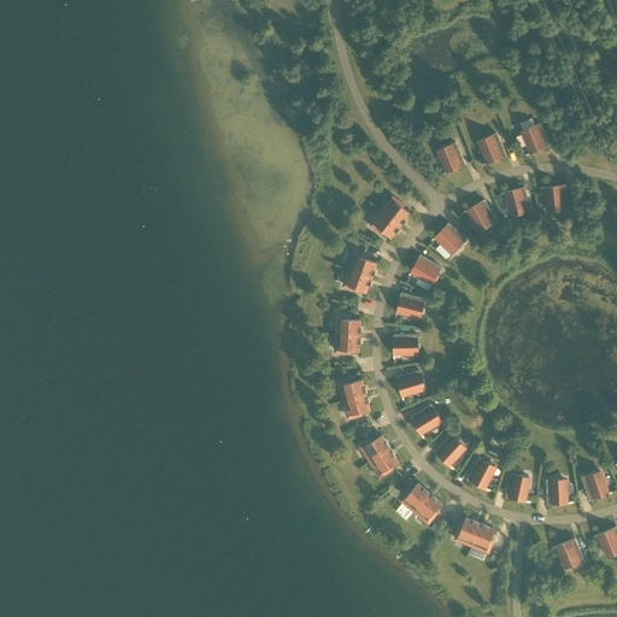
[(550,146),(540,123),(533,127),(530,124),(526,127),(526,129),(523,130),(532,152),(526,156),(550,146)]
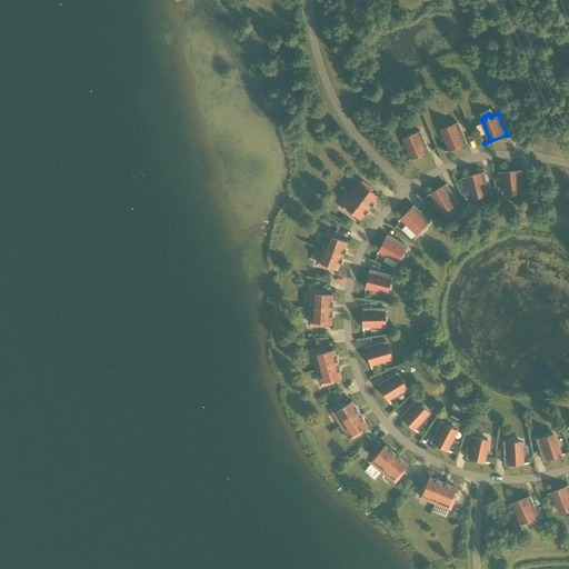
[(442,129),(450,149),(445,152),(467,143),(458,122),(451,126),(449,125),(445,126),(445,128),(442,129)]
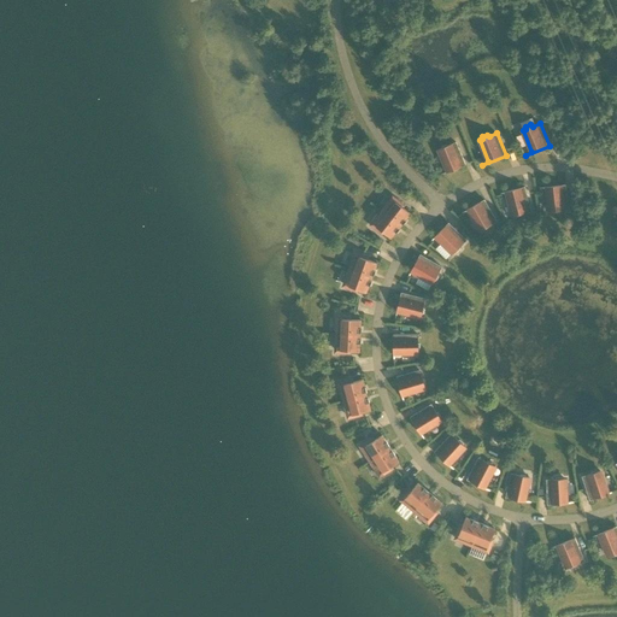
[(441,146),(441,148),(439,150),(447,171),(441,175),(465,165),(457,142),(448,146),(446,145),(441,146)]
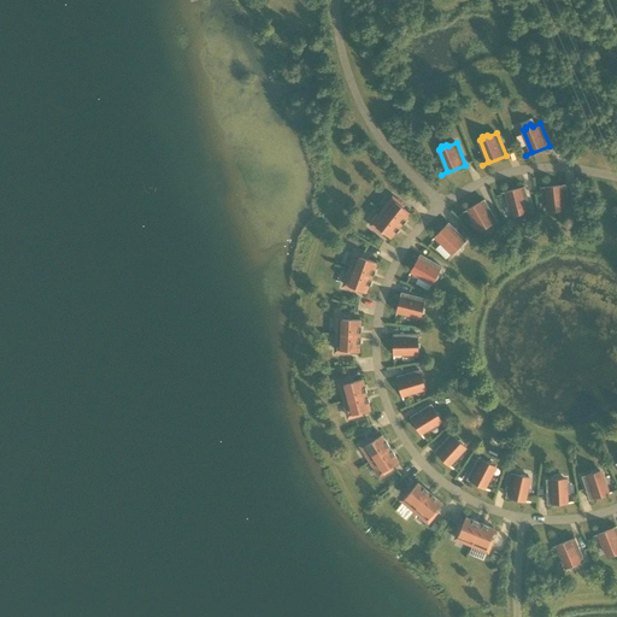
[(550,211),(552,211),(553,213),(559,212),(559,210),(569,210),(566,186),(540,188),(540,189),(547,188),(550,211)]
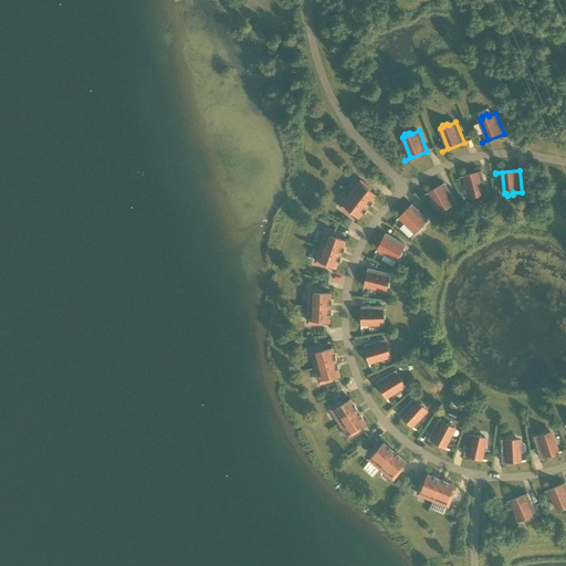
[(470,198),(473,197),(474,199),(479,198),(480,196),(488,194),(482,171),(459,178),(464,177),(470,198)]
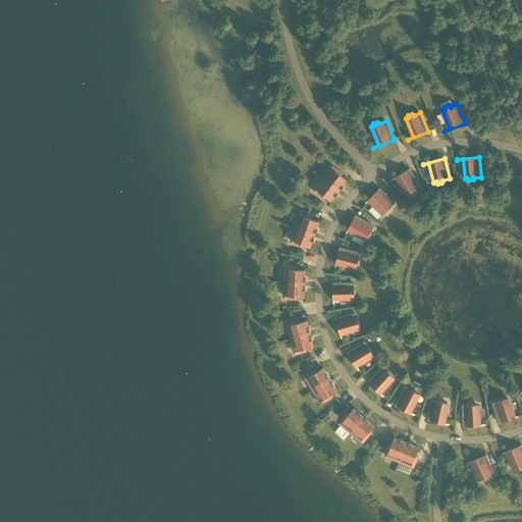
[(325,180),(340,192),(348,180),(341,175),(343,173),(336,169),(335,171),(333,169),(325,180)]
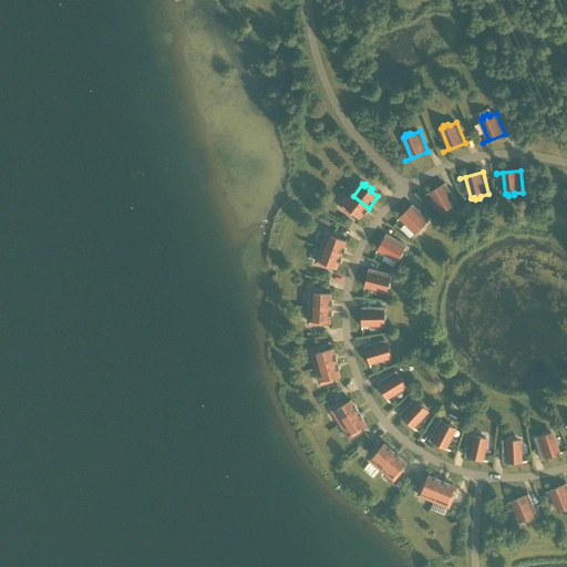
[(424,196),(431,193),(441,212),(443,210),(445,212),(450,209),(450,207),(456,203),(445,184),(424,196)]
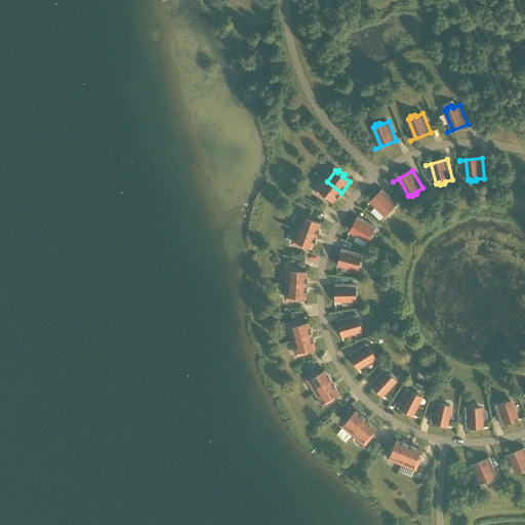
[(333,203),(341,193),(327,182),(319,192),(320,193),(319,195),(325,199),(326,198),(333,203)]
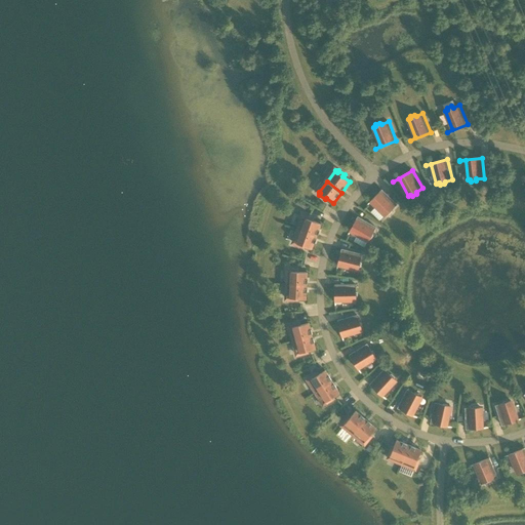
[(367,206),(371,202),(386,216),(387,214),(389,214),(392,212),(392,210),(397,204),(381,190),(366,206),(367,206)]
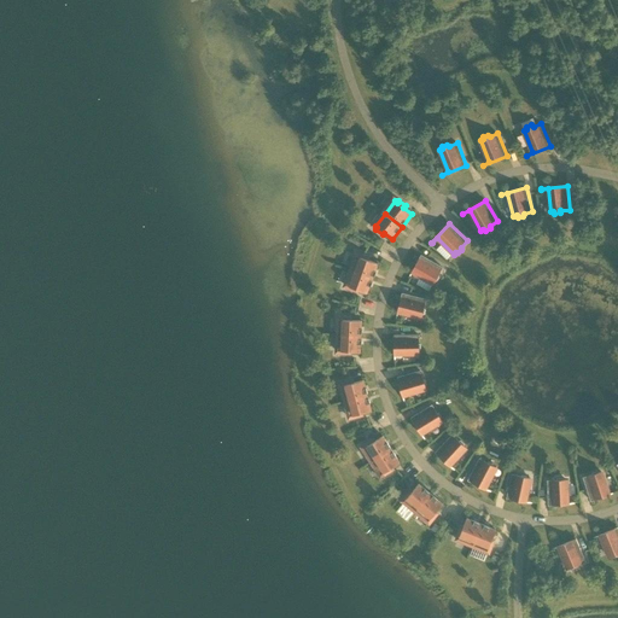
[(353,270),(373,279),(378,263),(369,260),(369,257),(361,255),(361,257),(359,256),(353,270)]
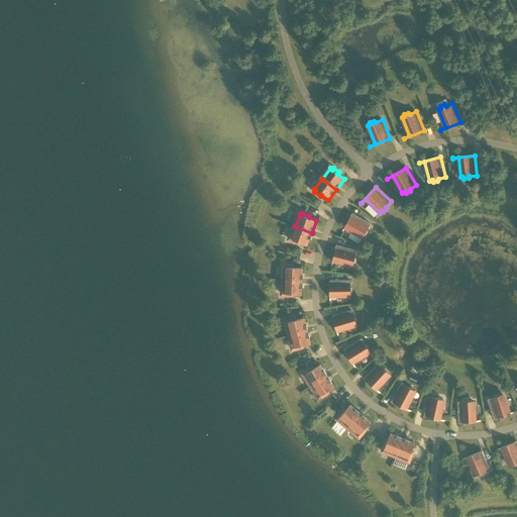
[(342,233),(345,228),(363,237),(364,235),(366,235),(368,231),(367,230),(370,223),(352,213),(341,233),(342,233)]
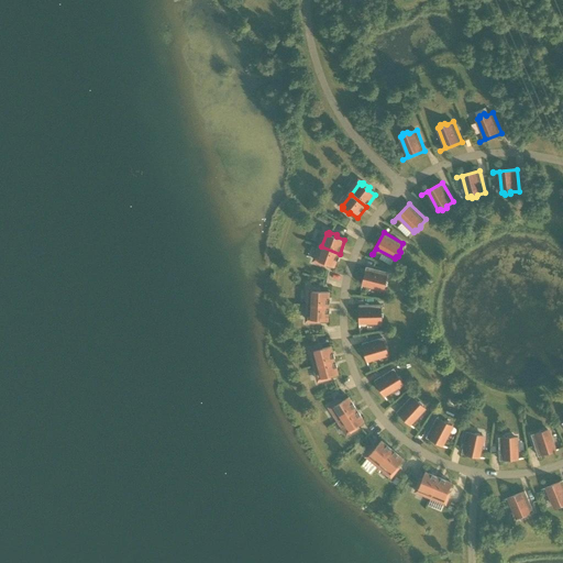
[(334,267),(340,254),(321,246),(317,261),(319,261),(318,263),(326,266),(327,264),(334,267)]
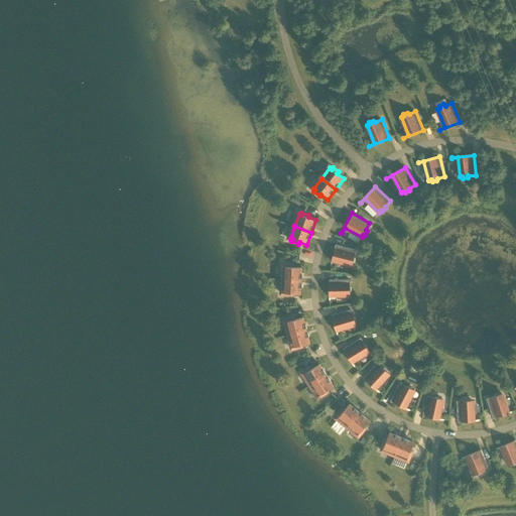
[(356,258),(354,257),(356,250),(336,245),(331,266),(333,260),(352,265),(352,263),(354,262),(356,258)]
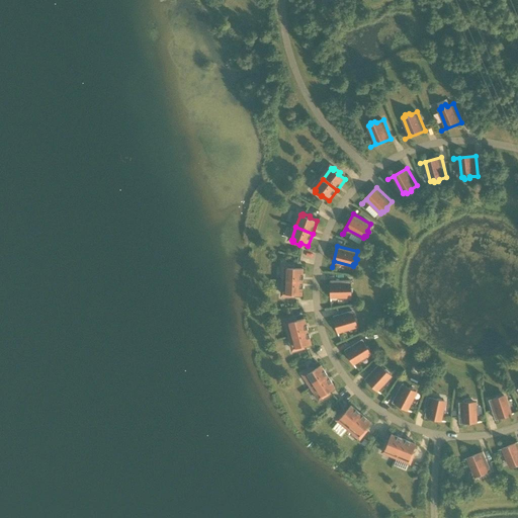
[(284,281),(303,281),(304,268),(294,268),(295,266),(287,265),(287,268),(285,268),(284,281)]
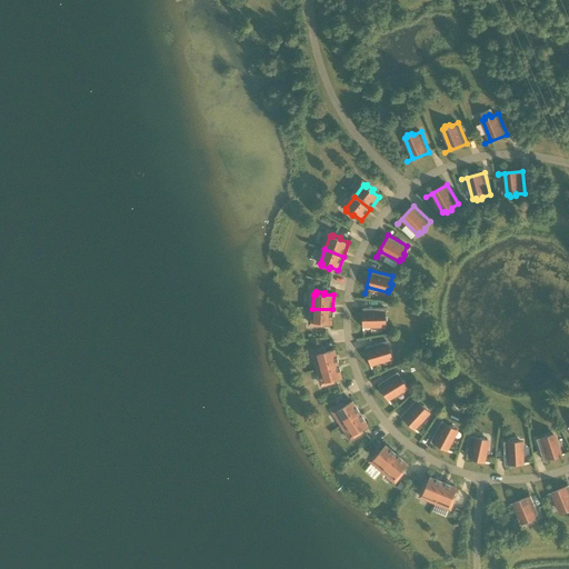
[(388,317),(386,316),(386,308),(362,309),(363,332),(363,326),(386,326),(386,323),(388,321),(388,317)]
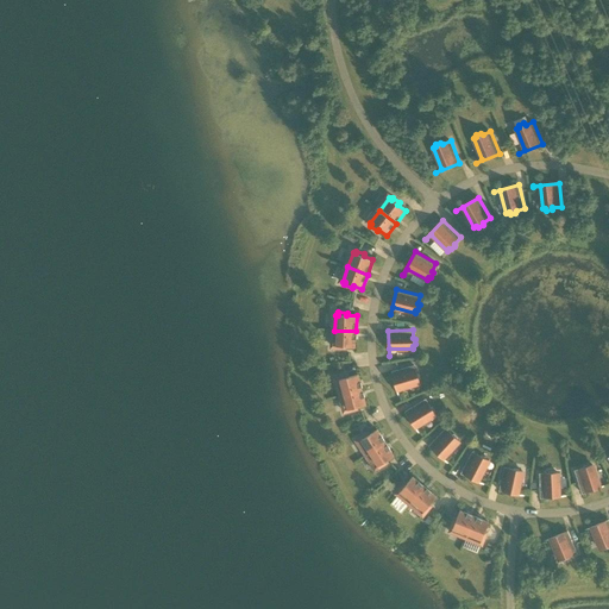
[(355,346),(356,331),(334,331),(334,346),(337,346),(337,349),(345,349),(345,346),(355,346)]
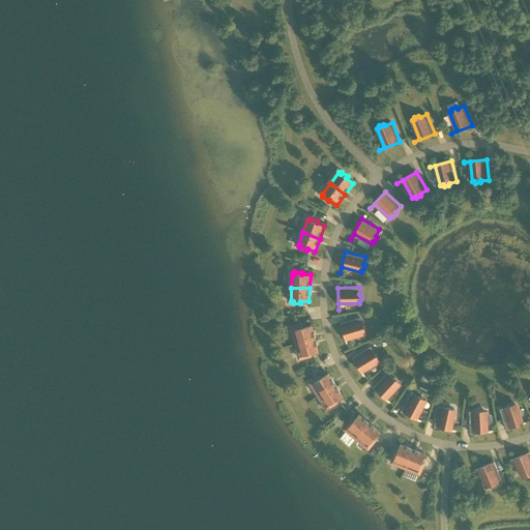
[(365,333),(364,331),(365,329),(364,325),(362,325),(360,318),(341,324),(347,346),(348,346),(346,340),(365,333)]
